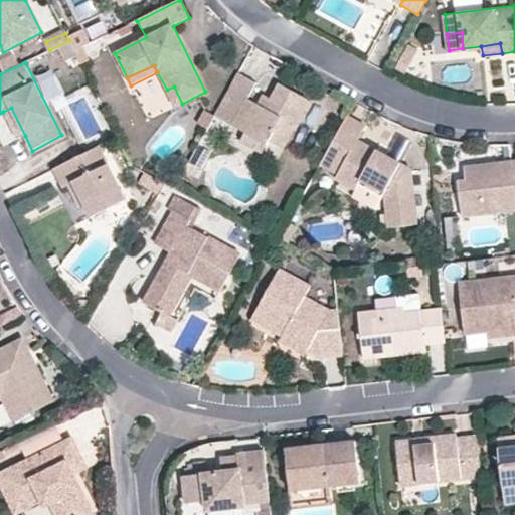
[(238,73),(214,117),(244,134),(267,146),(269,141),(283,149),(310,101),(278,82),(270,99),(266,108),(256,103),(248,99),(256,83),(238,73)]
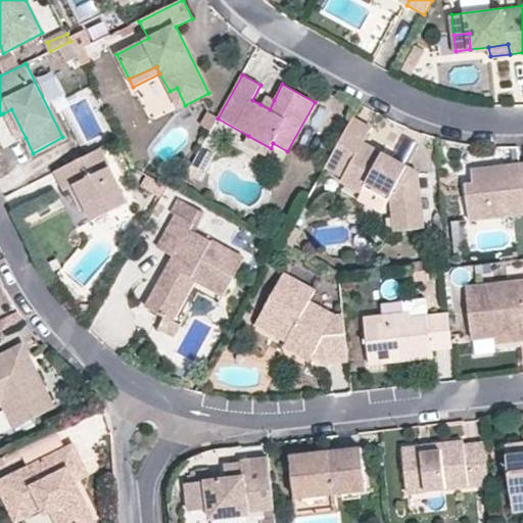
[(57,76),(41,80),(47,100),(62,96),(57,76)]
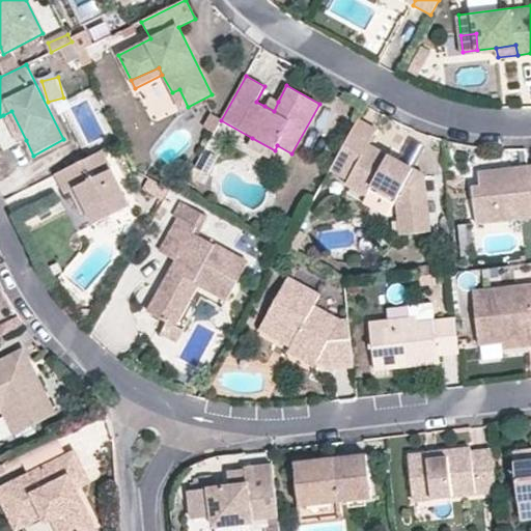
[(180,110),(188,107),(179,89),(172,92),(180,110)]
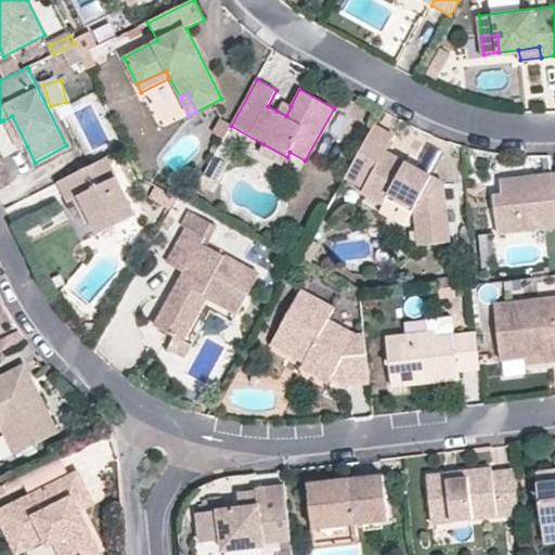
[(283,101),(276,111),(286,116),(291,106),(283,101)]
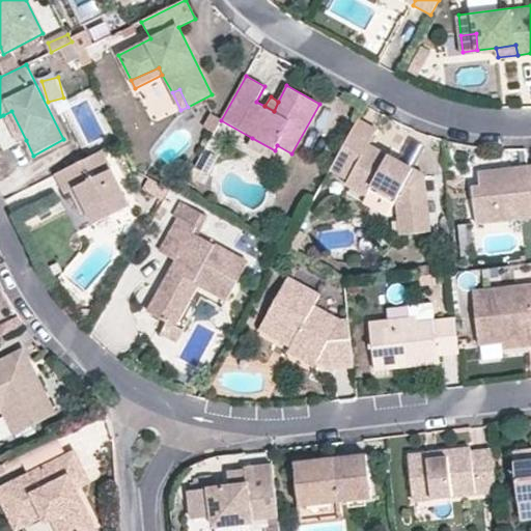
[(11,111),(3,115),(17,145),(26,140),(11,111)]
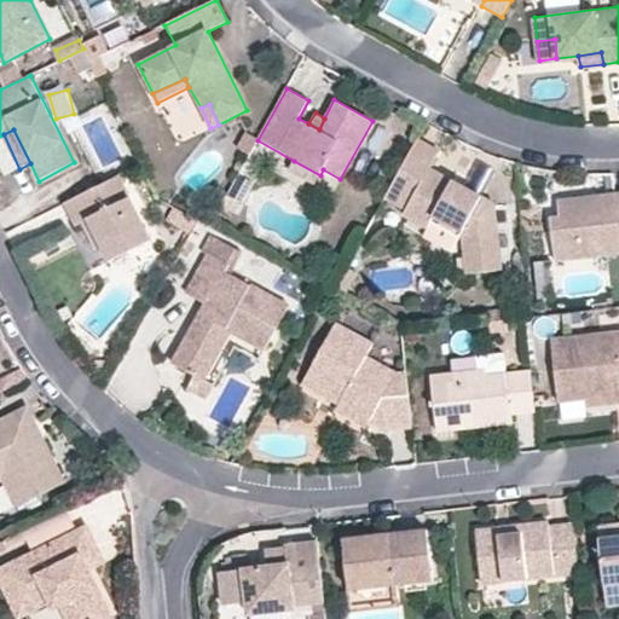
[(418,139),(386,200),(406,209),(404,215),(427,230),(432,223),(434,217),(463,232),(462,238),(468,276),(503,270),(495,204),(431,169),(440,151),(418,139)]
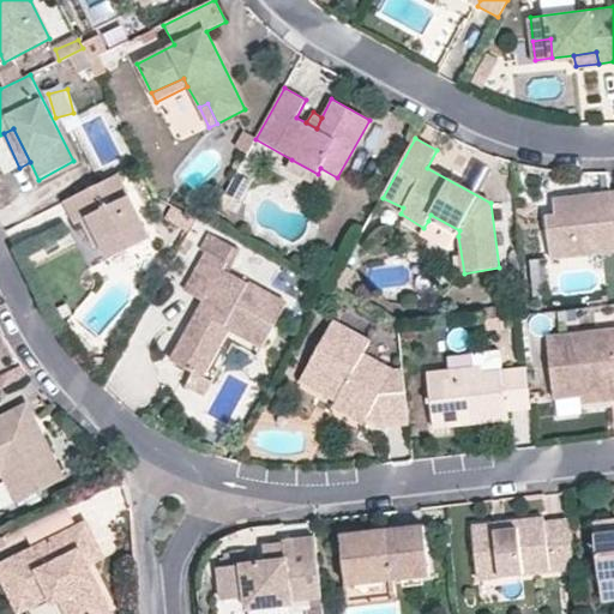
[(318,174),(292,160),(286,170),(311,185),(318,174)]
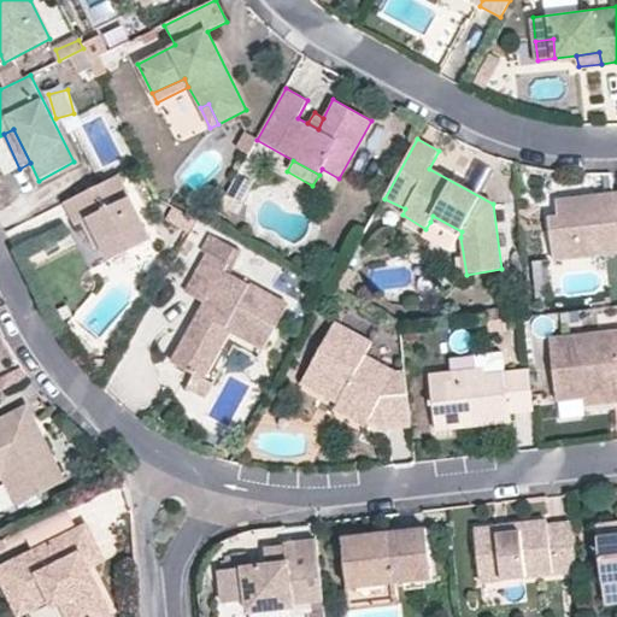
[(119,176),(64,203),(75,225),(81,223),(88,219),(101,247),(109,262),(151,240),(119,176)]
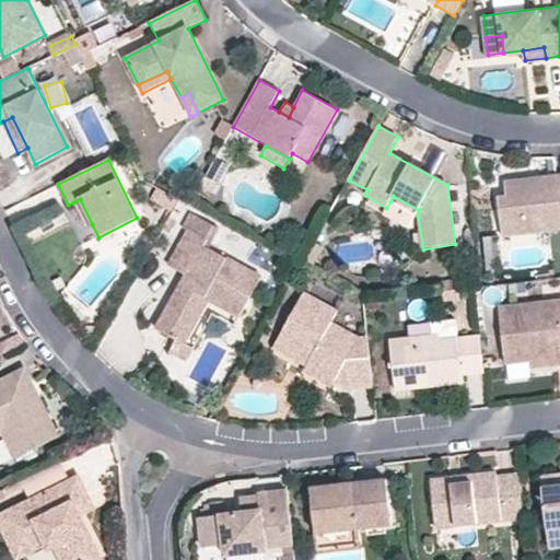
[(502,236),(559,230),(559,174),(505,182),(508,196),(498,197),(502,236)]
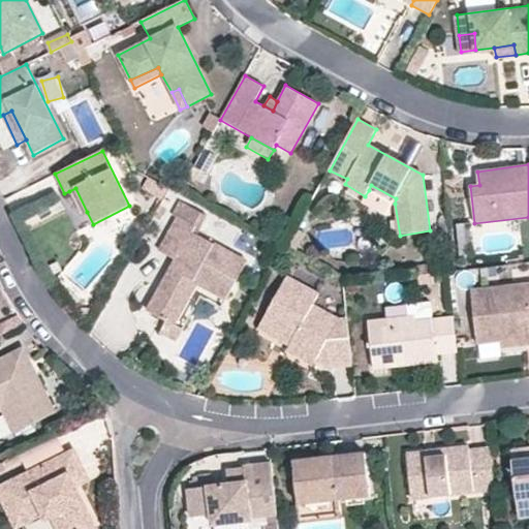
[(371,185),(369,190),(395,204),(396,198),(371,185)]
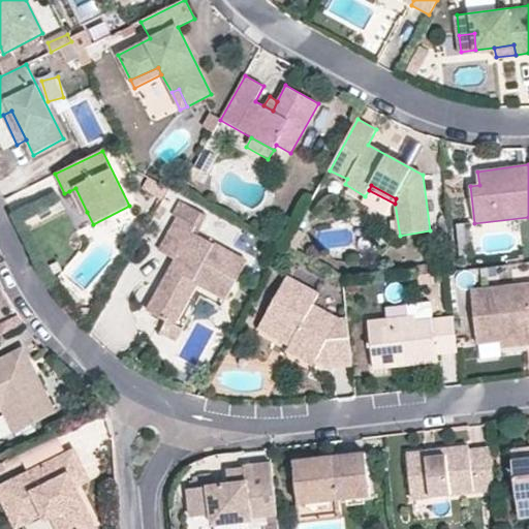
[(75,188),(69,191),(81,215),(87,212),(75,188)]
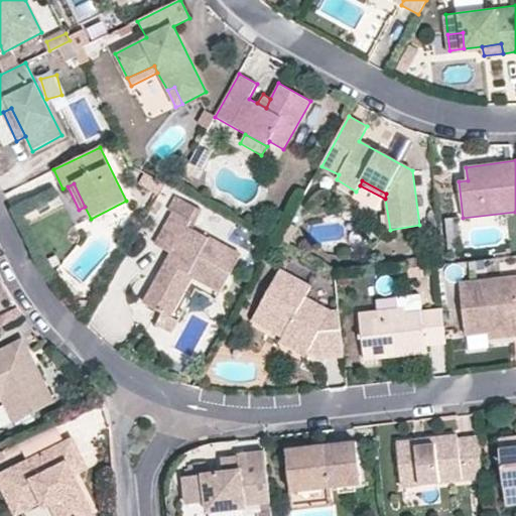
[(192,277),(221,293),(241,255),(187,227),(190,221),(173,211),(155,245),(171,254),(143,302),(170,317),(192,277)]
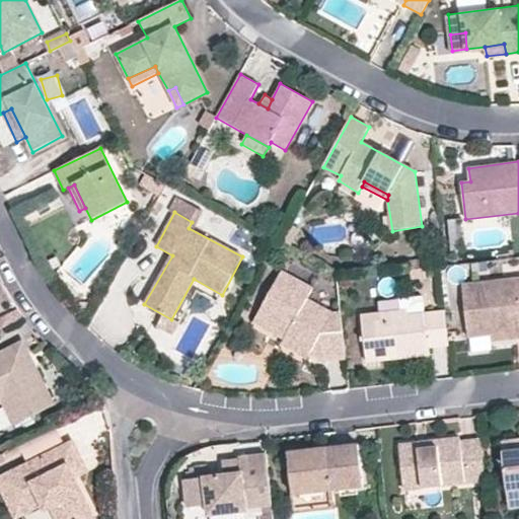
[(322,362),(346,359),(341,312),(331,312),(306,299),(311,288),(281,272),(256,317),(272,324),(274,320),(290,330),(284,340),(310,355),(320,336),(322,362)]
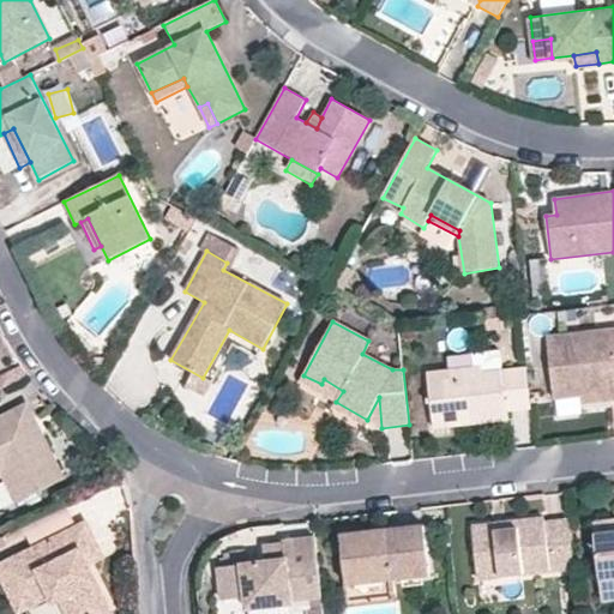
[(608,392),(609,401),(613,399),(613,327),(548,336),(554,398),(582,395),(608,392)]
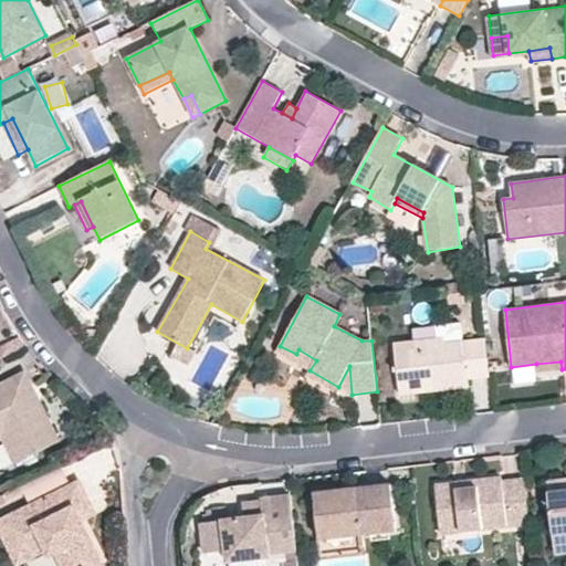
[(237,329),(242,322),(211,304),(187,348),(196,353),(215,318),(237,329)]
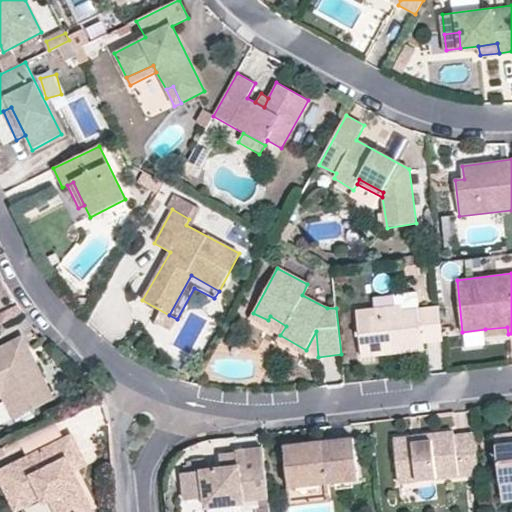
[(0,315),(4,323),(22,314),(17,305),(0,313),(0,315)]
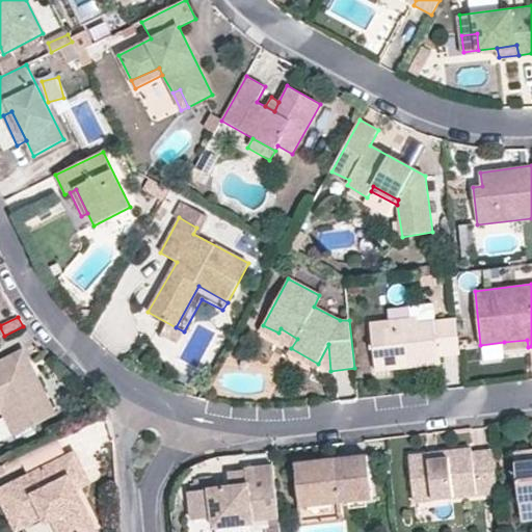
[(440,356),(459,354),(455,318),(418,322),(417,317),(370,323),(376,372),(441,364),(440,356)]
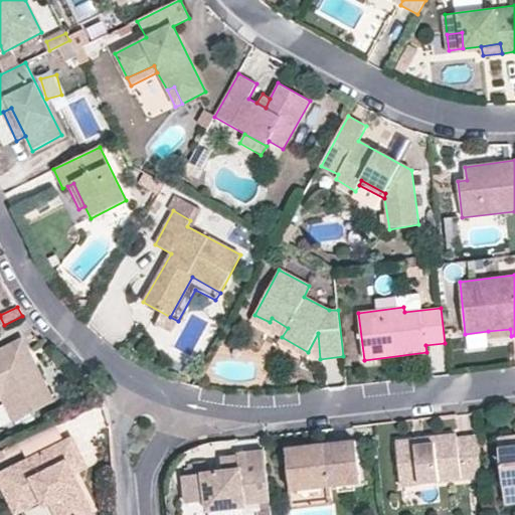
[(270,322),(254,315),(251,321),(282,337),(288,328),(272,318),(270,322)]
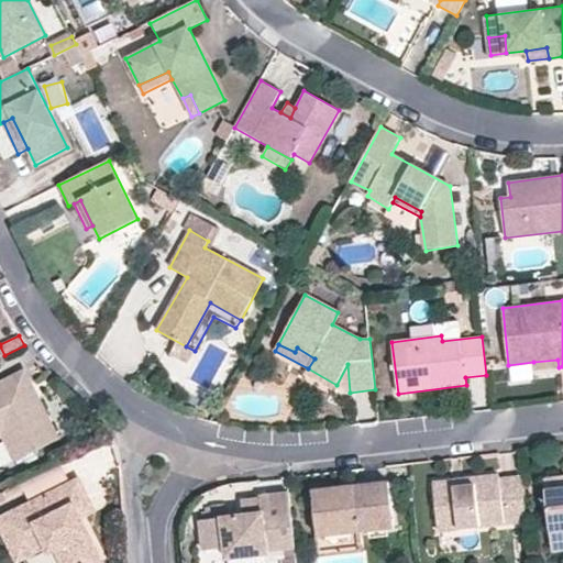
[(534,371),(559,367),(558,360),(533,362),(534,371)]
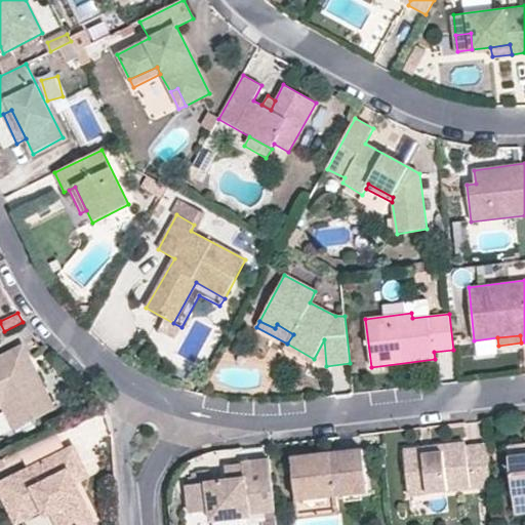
[(314,359),(326,366),(324,339),(314,359)]
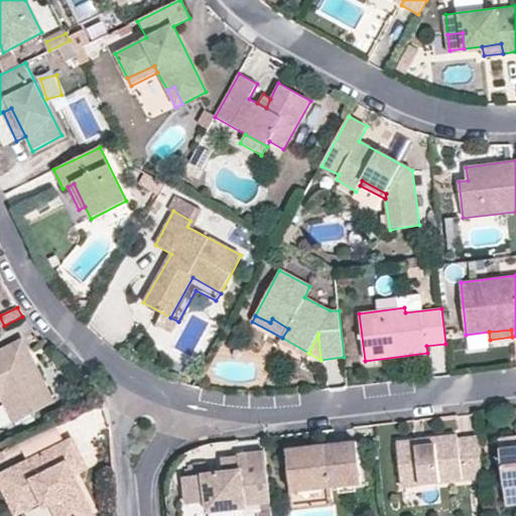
[(305,358),(308,353),(282,338),(279,344),(305,358)]
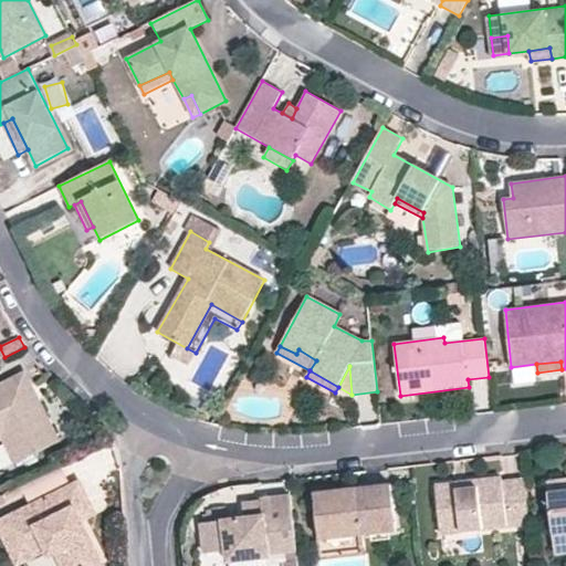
[(0,431),(4,429),(20,461),(58,442),(23,373),(0,384),(0,431)]
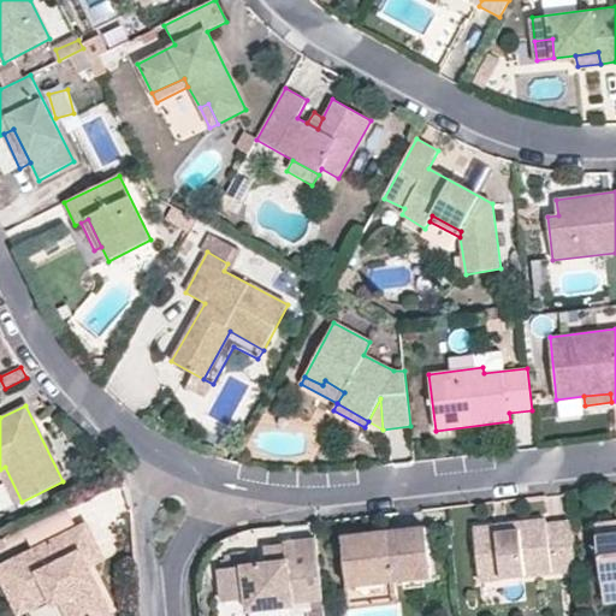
[(13,504),(22,502),(5,467),(0,469),(0,479),(1,479),(13,504)]
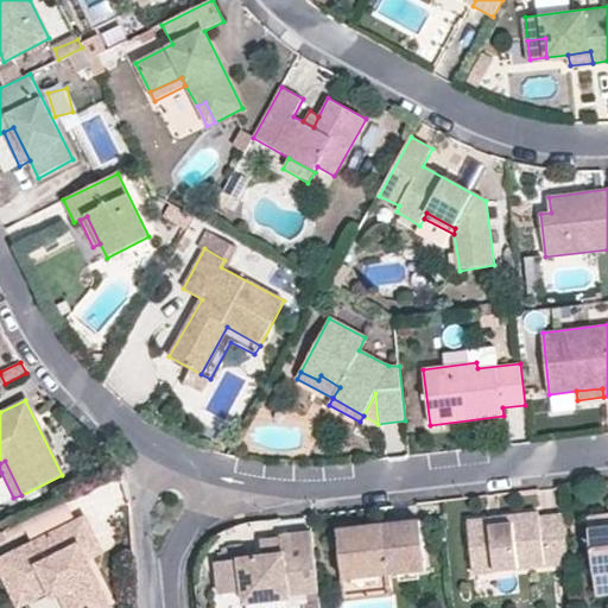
[(475,571),(568,561),(562,512),(538,514),(538,511),(468,519),(475,571)]
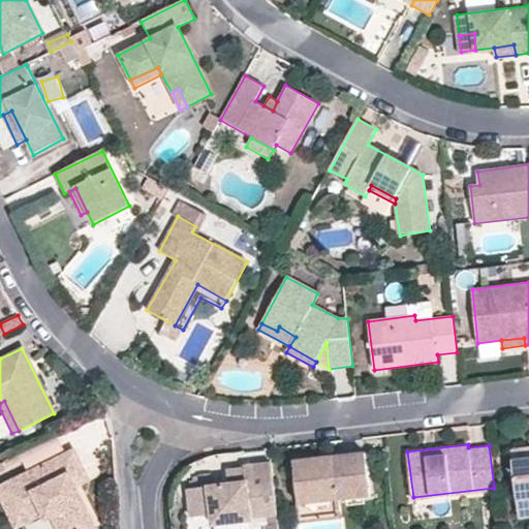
[(528,444),(510,446),(512,460),(528,457),(528,444)]
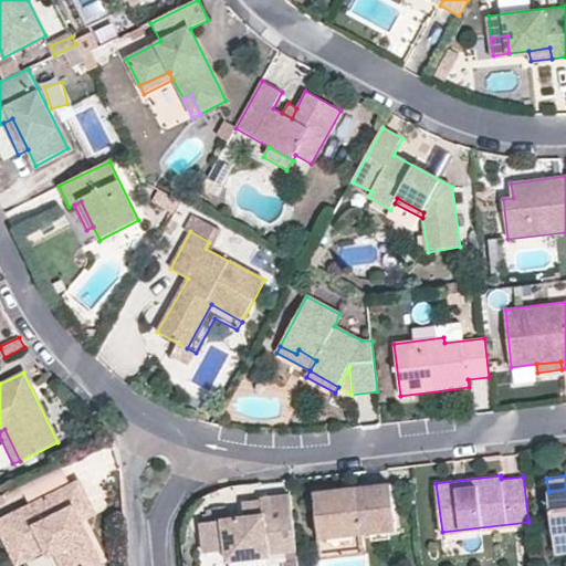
[(106,565),(85,521),(79,507),(91,501),(81,481),(0,521),(0,528),(18,565),(25,563),(45,552),(59,555),(63,565),(106,565)]
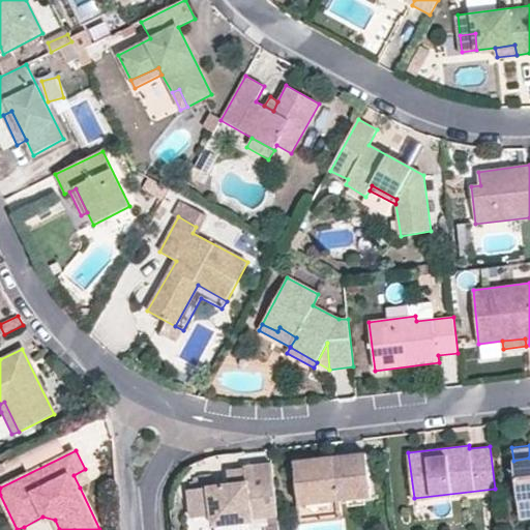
[(365,453),(294,461),(298,506),(371,497),(365,453)]
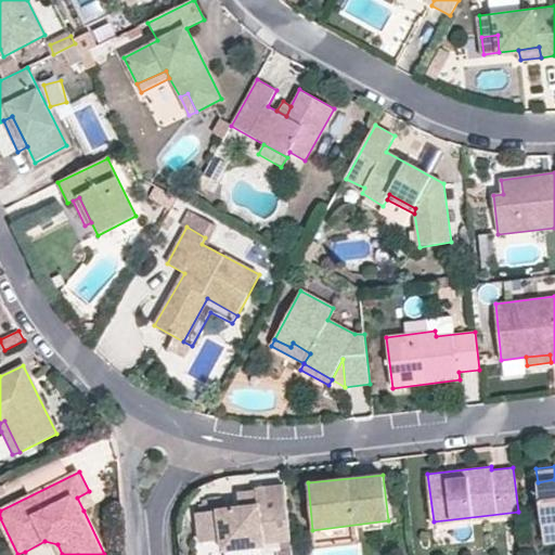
[(554,479),(538,482),(541,524),(554,521),(554,479)]
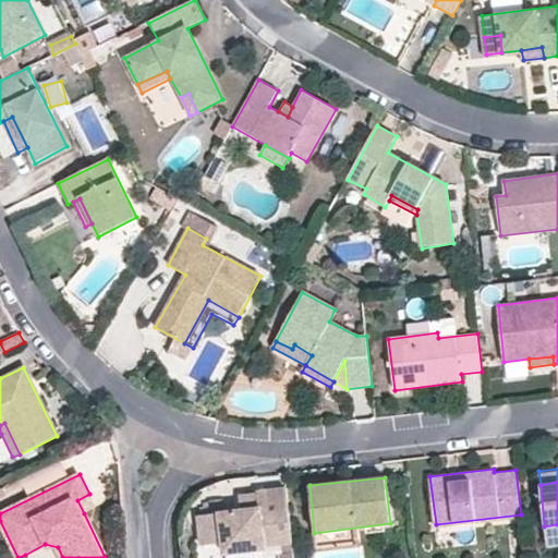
[(267,547),(292,544),(286,487),(257,492),(259,508),(241,510),(197,518),(202,544),(222,542),(223,556),(267,550),(267,547)]
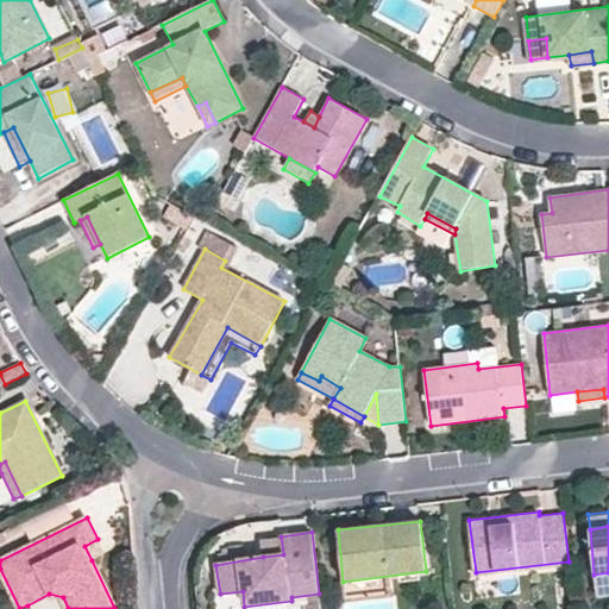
[(261,539),(263,557),(283,554),(281,537),(261,539)]
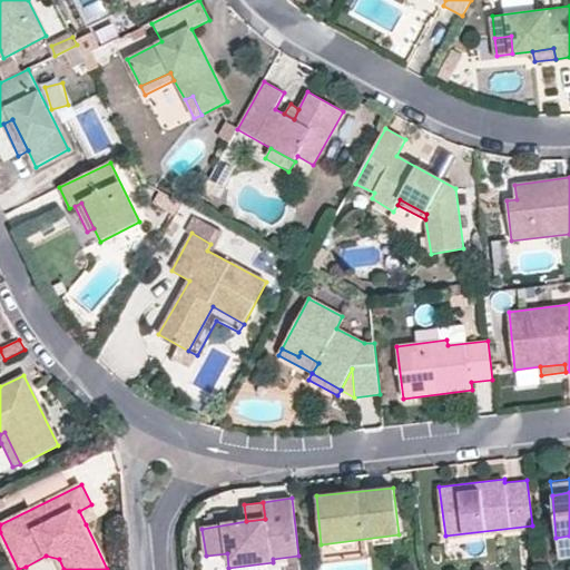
[(79,511),(86,524),(98,518),(91,504),(79,511)]
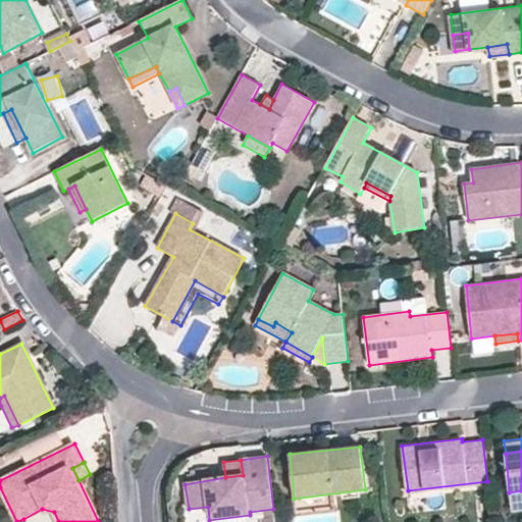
[(58,521),(54,512),(42,509),(23,519),(24,521),(58,521)]
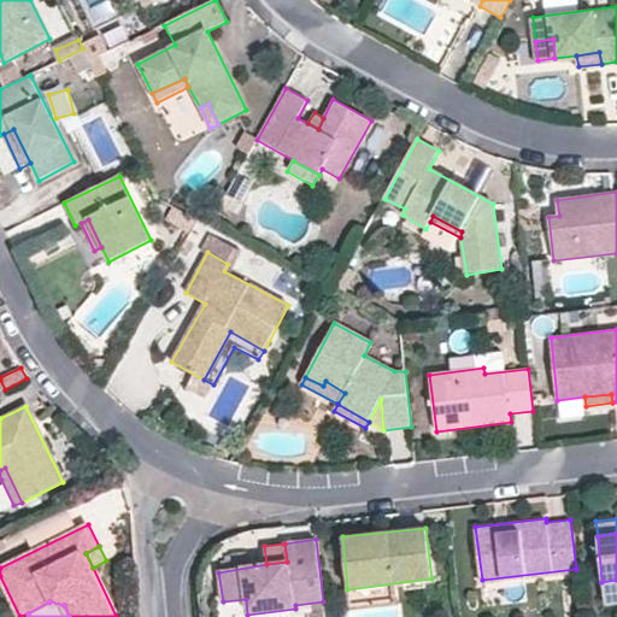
[(304,616),(322,616),(322,606),(305,606),(304,616)]
